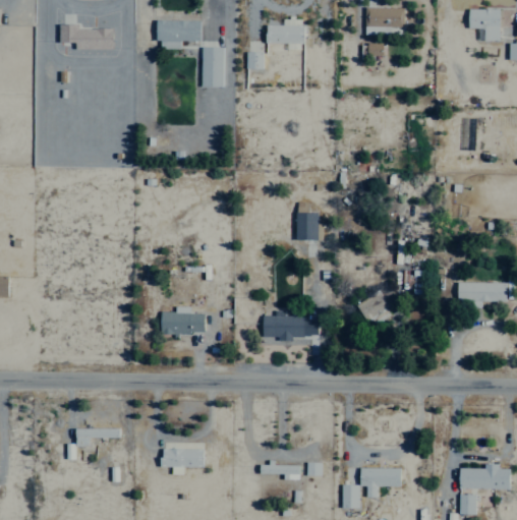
[(391,26),(405,27),(405,8),(366,7),(366,34),(391,35),(391,26)]
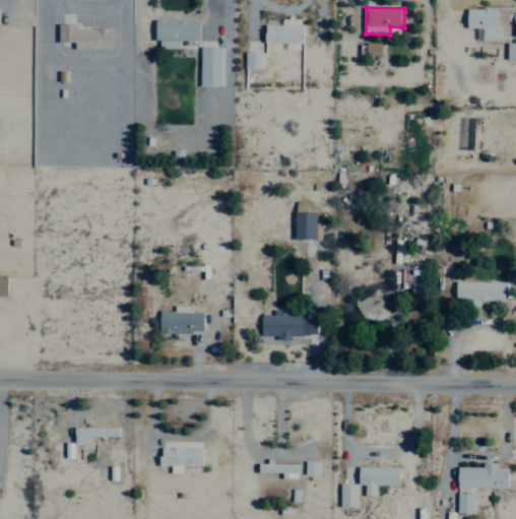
[(500,9),(469,9),(468,28),(485,28),(485,41),(500,41),(500,9)]
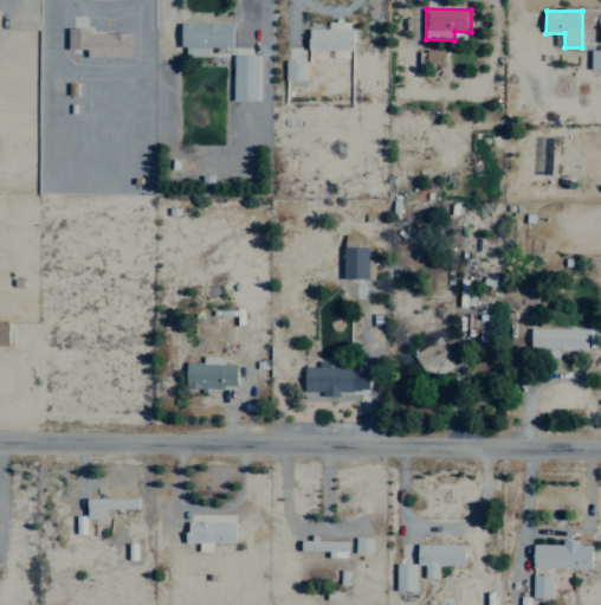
[(310,51),(354,51),(354,21),(330,21),(330,30),(310,30),(310,51)]
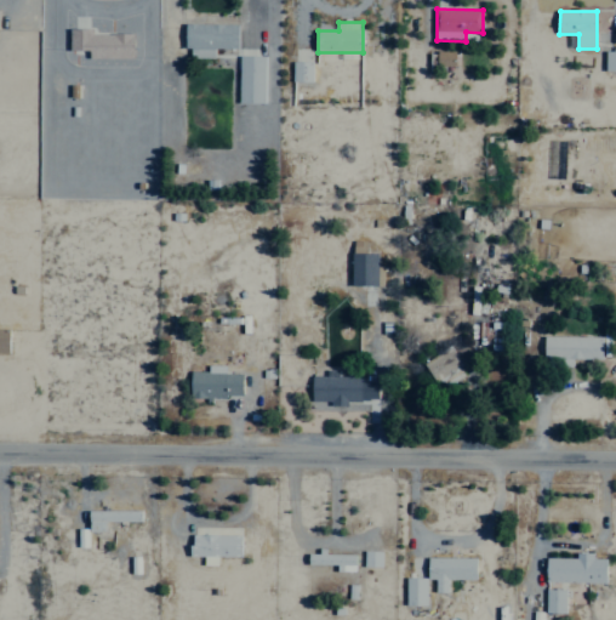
[(216,58),(217,49),(240,49),(240,24),(189,23),(188,58),(216,58)]
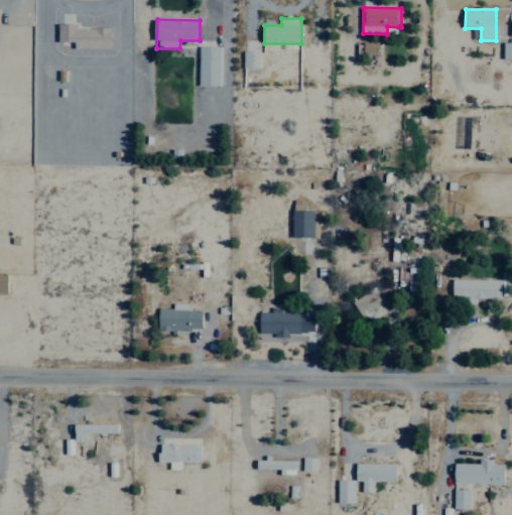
[(113,28),(79,28),(79,24),(59,24),(59,42),(76,42),(76,48),(113,49),(113,28)]
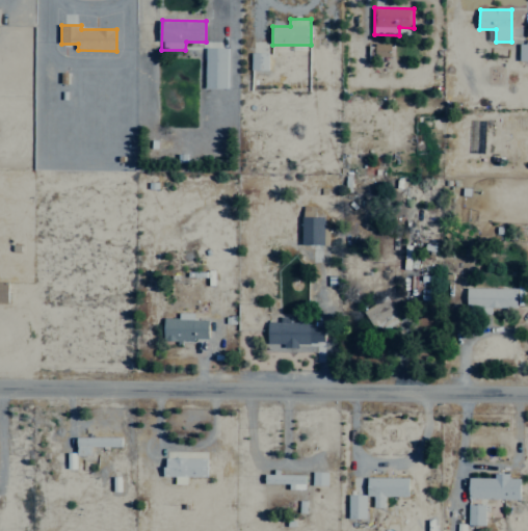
[(392,44),(375,45),(376,57),(392,57),(392,44)]
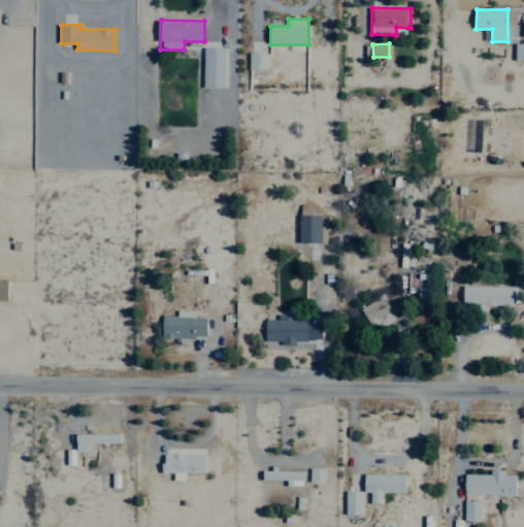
[(228,48),(205,47),(205,88),(227,89),(228,48)]
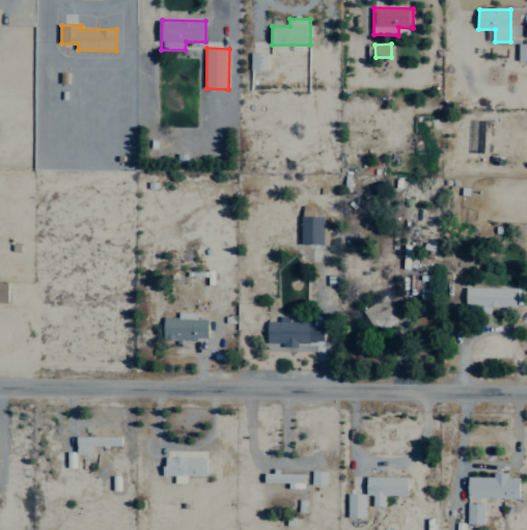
[(270,70),(270,53),(252,53),(252,70),(270,70)]
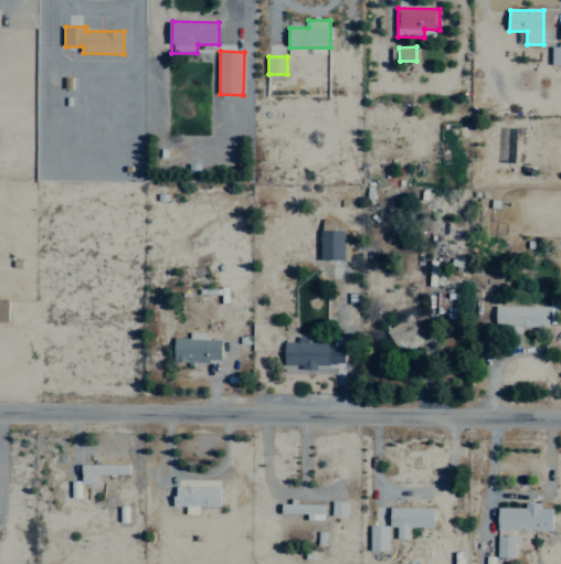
[(351,261),(351,242),(346,242),(346,231),(335,231),(335,220),(321,220),(321,259),(351,261)]
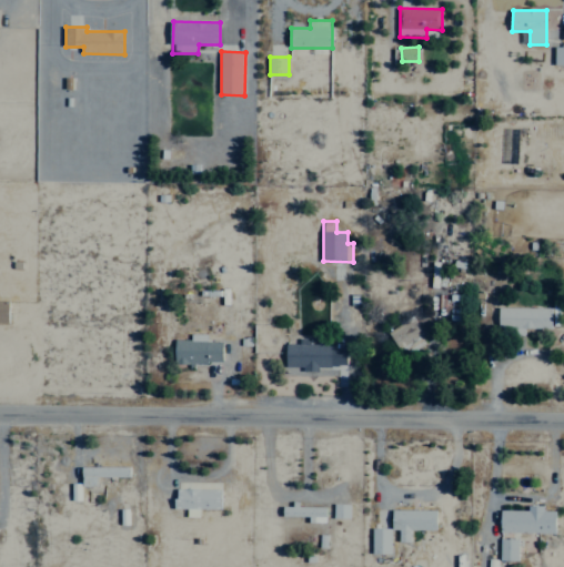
[(0,323),(10,324),(10,301),(0,301),(0,323)]
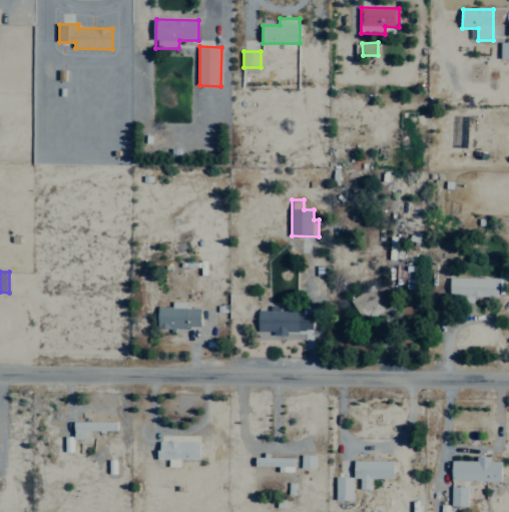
[(500,278),(452,278),(452,303),(475,303),(475,297),(499,297),(500,278)]
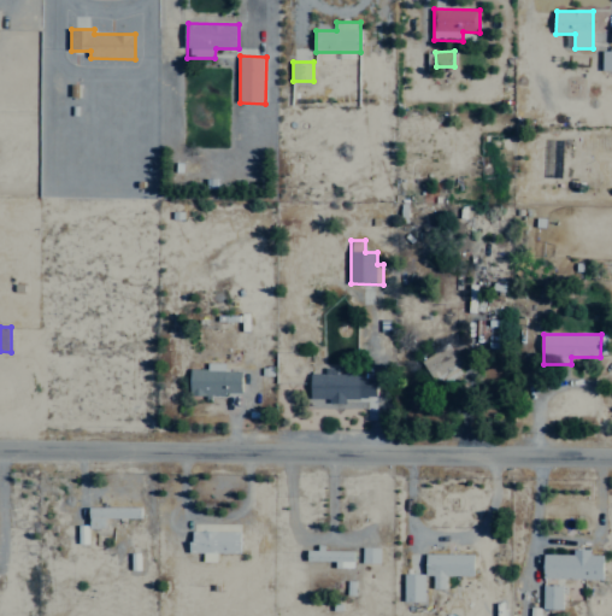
[(465,376),(452,348),(425,361),(437,388),(465,376)]
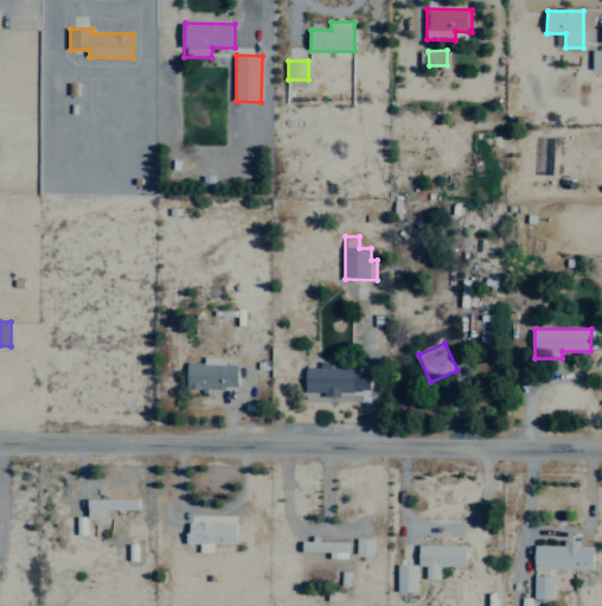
[(189,363),(189,389),(238,390),(239,367),(223,365),(223,358),(205,357),(205,364),(189,363)]
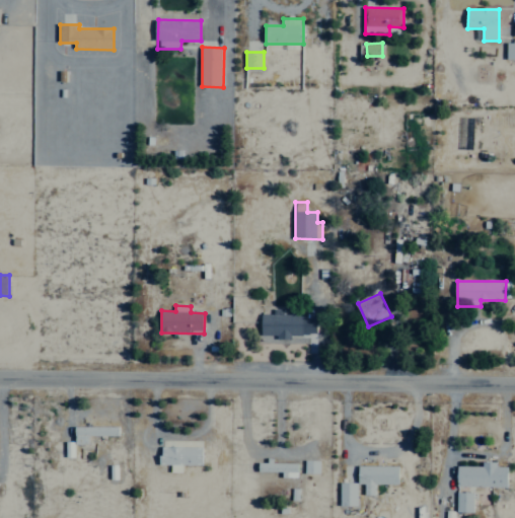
[(318,316),(284,316),(284,310),(275,309),(275,314),(263,314),(263,342),(292,342),(292,335),(317,336),(318,316)]
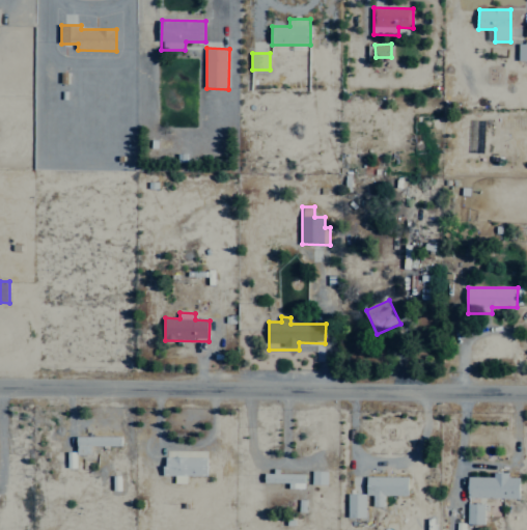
[(122,446),(122,437),(78,437),(78,455),(91,455),(91,447),(122,446)]
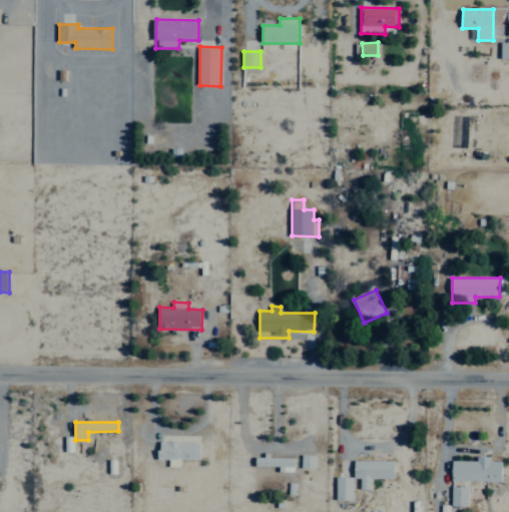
[(200,442),(159,442),(159,460),(170,460),(170,468),(181,467),(181,461),(201,460),(200,442)]
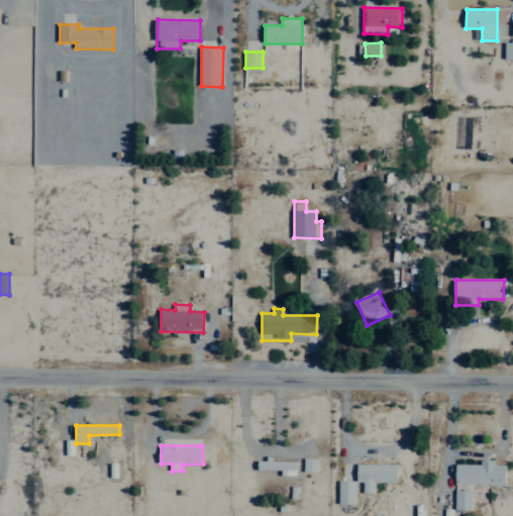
[(320,459),(305,459),(305,473),(320,473),(320,459)]
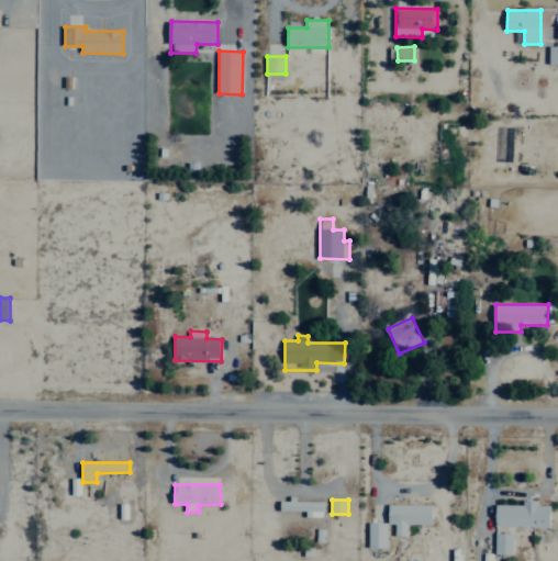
[(324,518),(324,501),(291,501),(291,502),(281,502),(281,512),(308,512),(308,518),(324,518)]
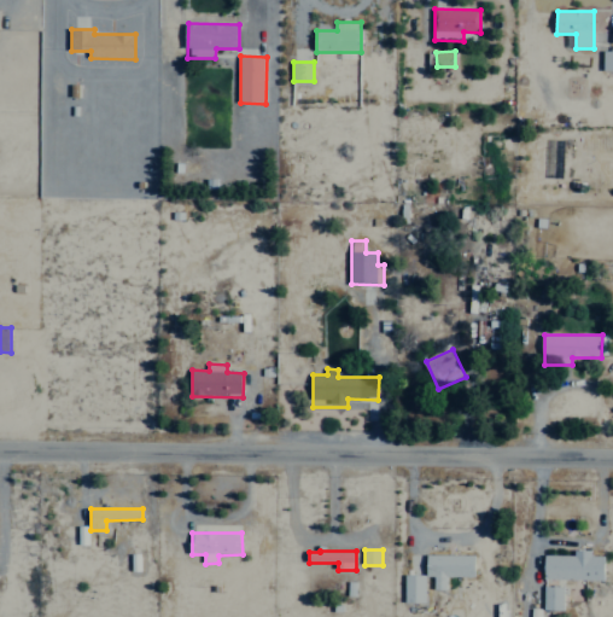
[(546,580),(605,581),(605,557),(593,557),(593,551),(576,551),(576,556),(546,556),(546,580)]
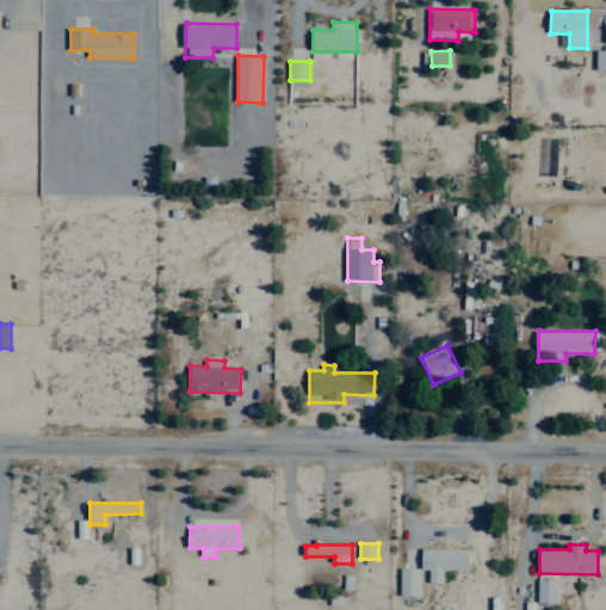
[(470,549),(422,549),(422,570),(431,570),(431,583),(443,584),(443,571),(470,571),(470,549)]
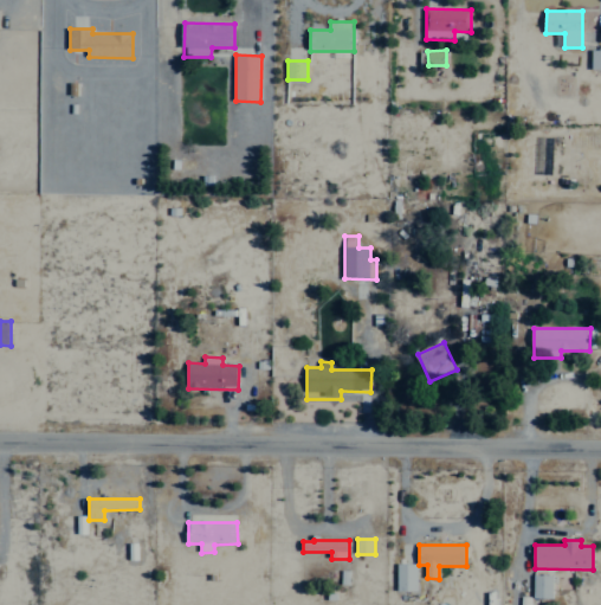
[(399,591),(418,591),(418,564),(399,564),(399,591)]
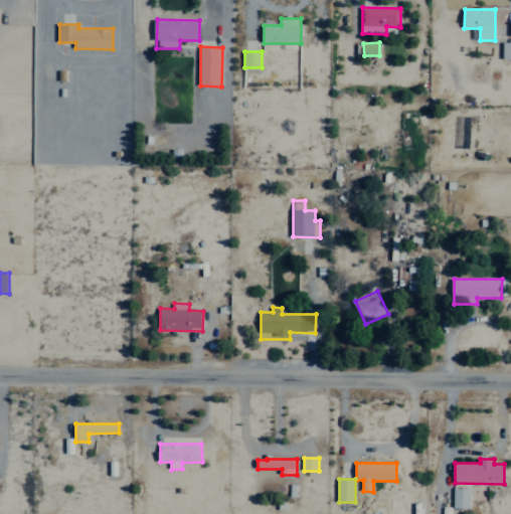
[(471,509),(471,489),(455,489),(455,508),(471,509)]
